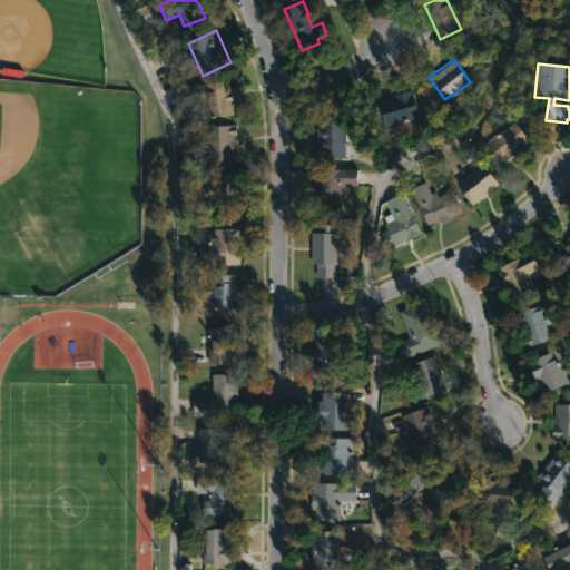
[(231,97),(233,116),(206,118),(205,110),(193,111),(190,86),(228,80),(231,97)]
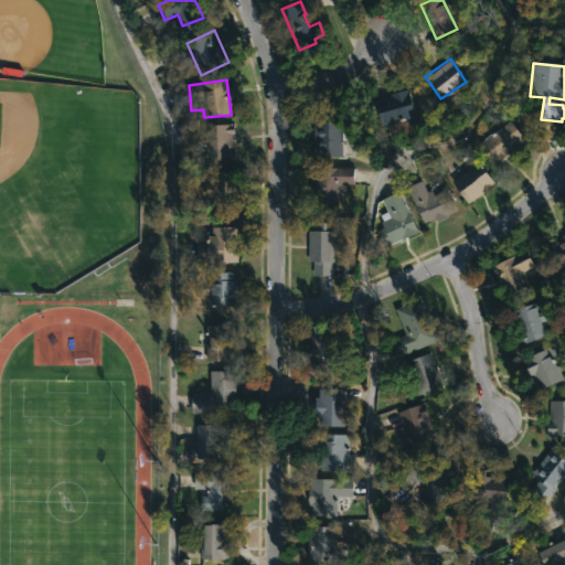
[(407,88),(416,121),(408,124),(407,120),(383,127),(375,99),(407,88)]
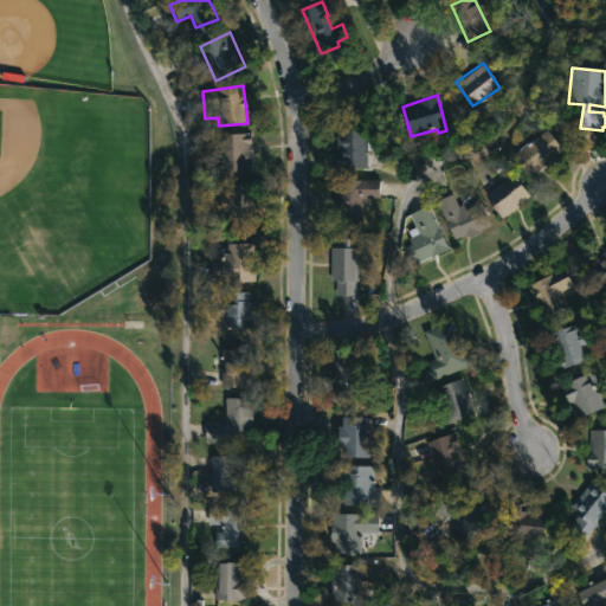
[(547,130),(561,149),(527,175),(513,156),(519,152),(517,149),(526,143),(527,146),(547,130)]
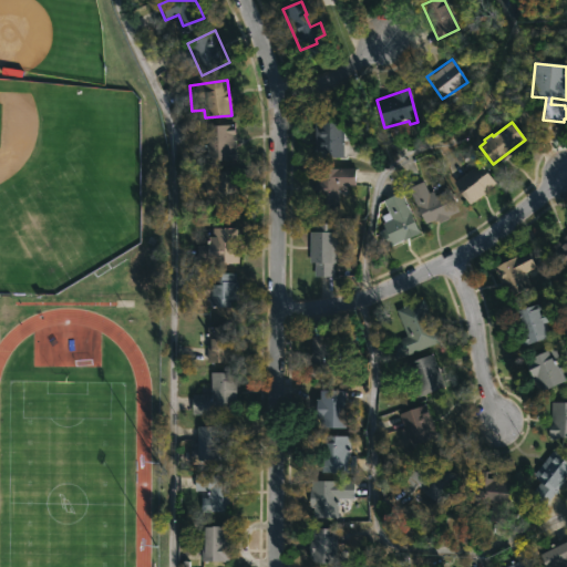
[(343,158),(315,158),(313,123),(342,123),(343,158)]
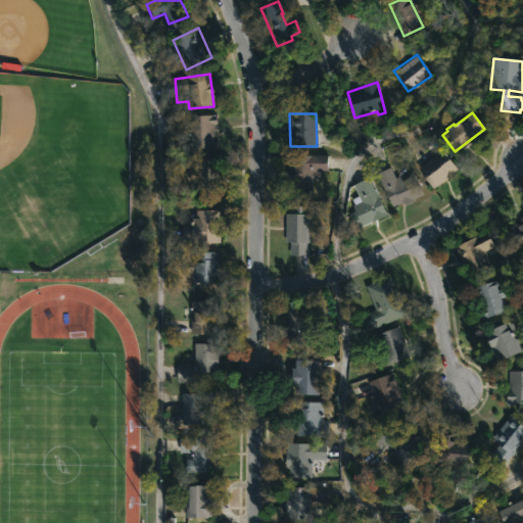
[(218,146),(190,149),(187,117),(215,114),(218,146)]
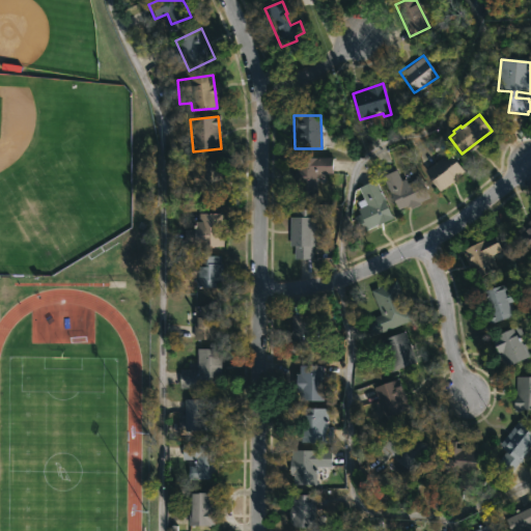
[(451,183),(439,192),(423,171),(449,151),(464,172),(454,179),(454,180),(451,183)]
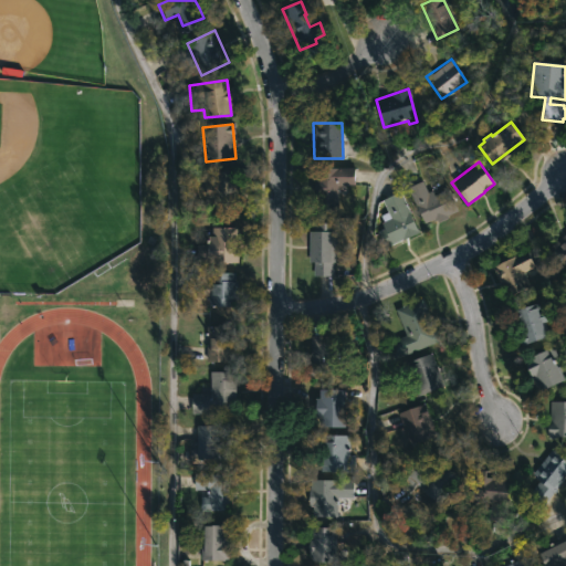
[(345,186),(344,191),(337,191),(337,211),(317,211),(317,168),(350,168),(350,186),(345,186)]
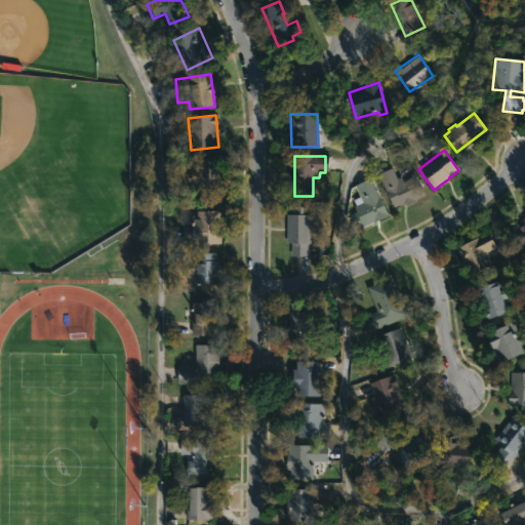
[(220,159),(219,197),(197,197),(197,183),(189,183),(189,175),(184,175),(184,158),(220,159)]
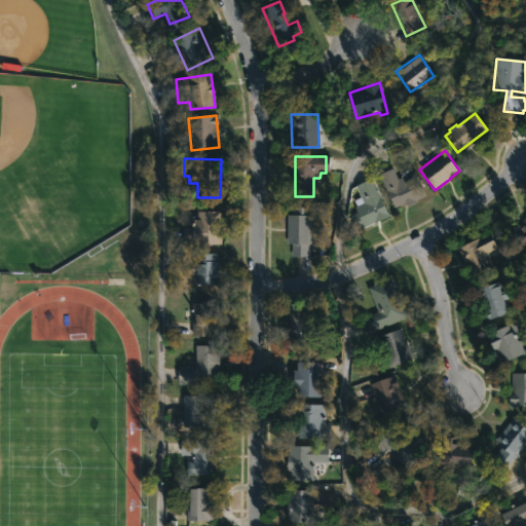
[(391,168),(397,179),(402,177),(404,182),(415,176),(425,196),(415,201),(416,203),(406,209),(405,205),(403,207),(402,204),(393,209),(378,176),(391,168)]
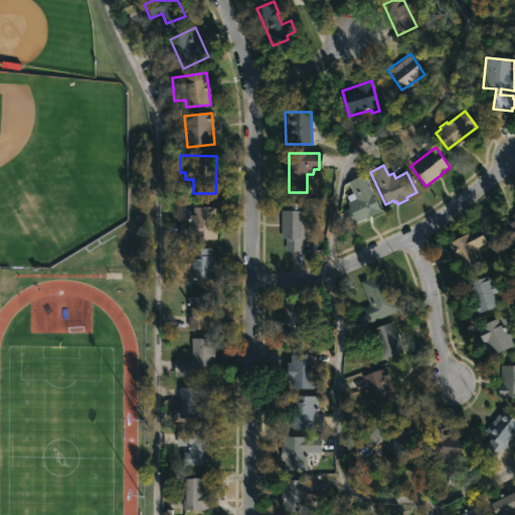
[(366,219),(355,224),(346,204),(348,203),(346,197),(352,194),(347,182),(364,175),(381,213),(366,219)]
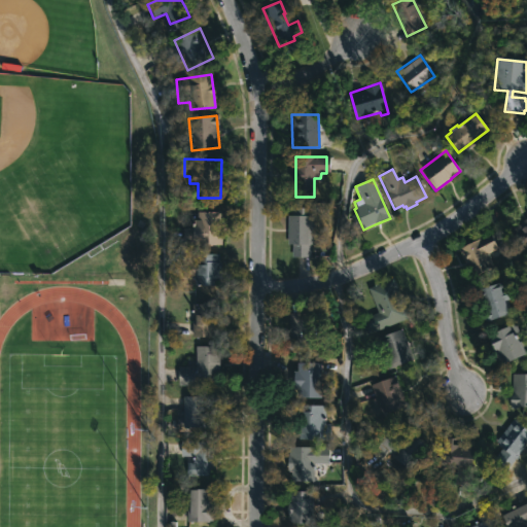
[(312,209),(312,216),(314,216),(314,231),(312,231),(312,239),(314,239),(314,245),(310,245),(310,257),(304,257),(304,256),(291,256),(291,245),(287,245),(287,216),(290,216),(290,209),(312,209)]
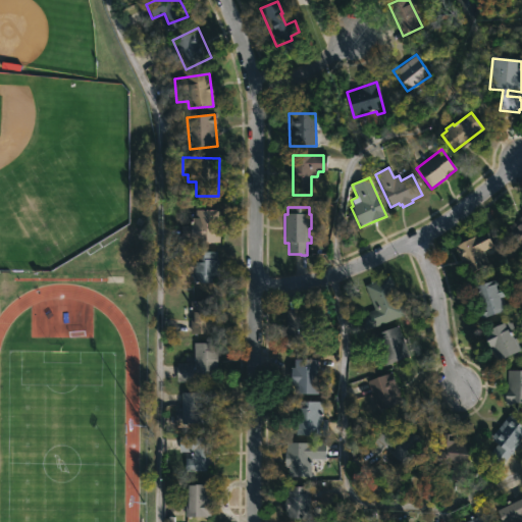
[(219,210),(218,241),(209,241),(209,243),(180,242),(181,226),(193,226),(193,216),(195,216),(195,209),(219,210)]
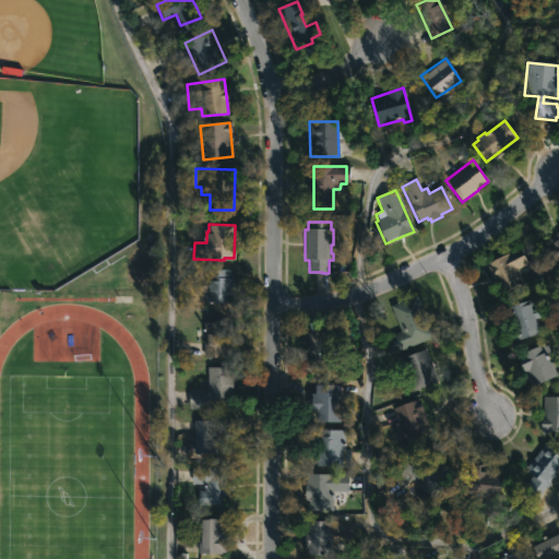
[(558,266),(542,248),(558,232),(558,266)]
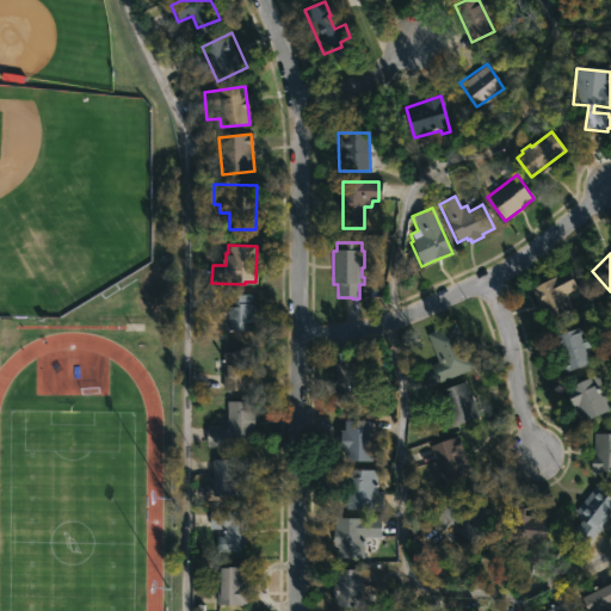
[(573,307),(548,320),(531,288),(568,269),(578,287),(565,292),(573,307)]
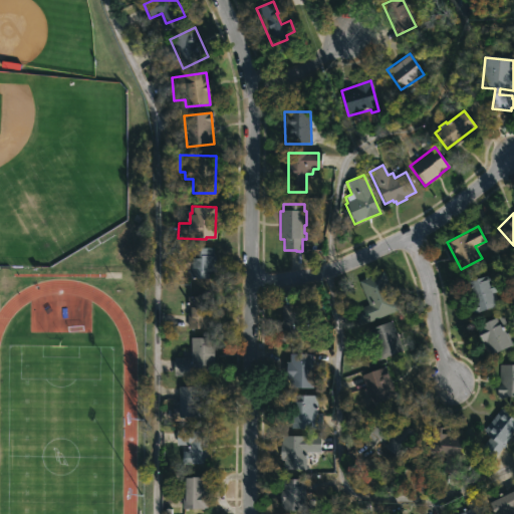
[(215,254),(215,270),(213,270),(212,277),(190,276),(191,255),(192,256),(193,246),(213,247),(213,254),(215,254)]
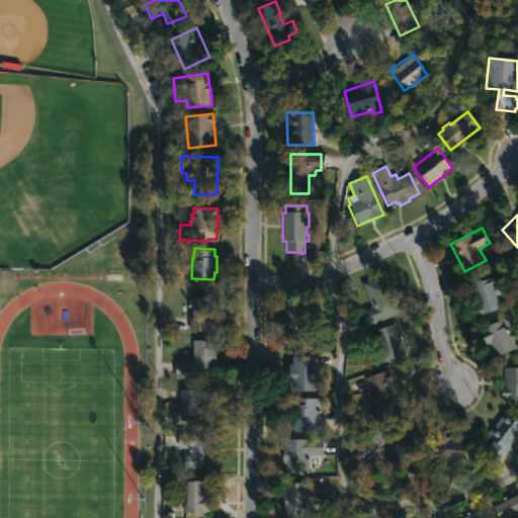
[(390,282),(397,303),(399,301),(403,312),(363,327),(358,312),(370,307),(361,281),(386,272),(391,282),(390,282)]
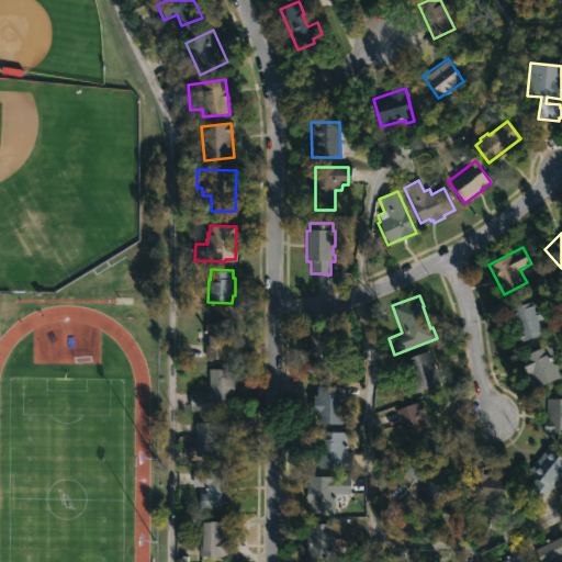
[(536,304),(537,307),(540,306),(544,317),(540,318),(544,333),(517,343),(513,333),(517,330),(513,318),(509,319),(505,308),(535,299),(536,304)]
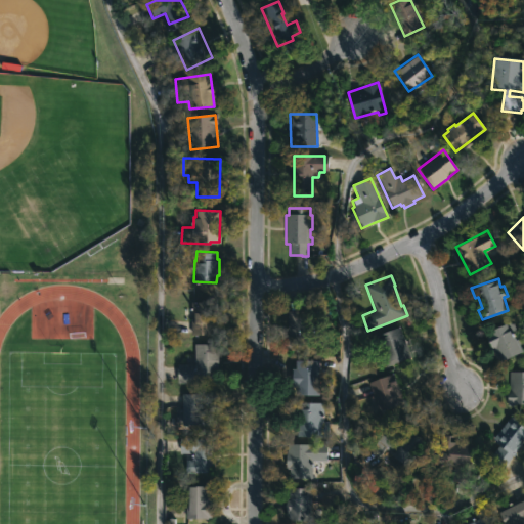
[(215,335),(190,334),(190,301),(217,301),(217,314),(215,314),(215,335)]
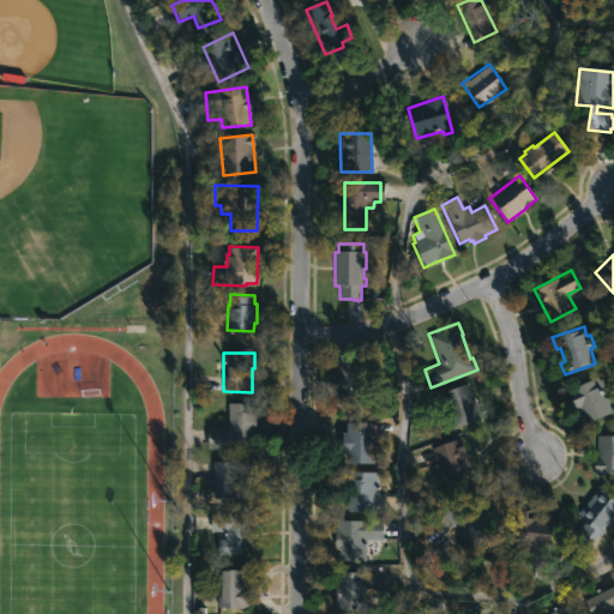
[(381,396),(381,411),(341,410),(341,404),(333,403),(335,365),(368,366),(368,381),(373,381),(372,396),(381,396)]
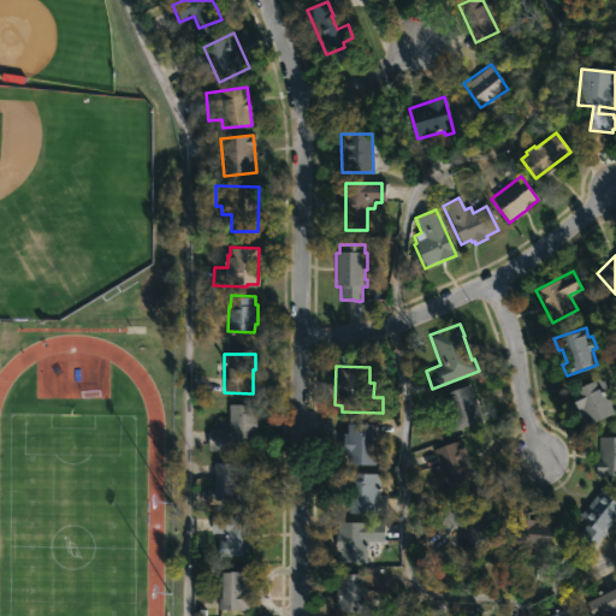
[(609,404),(611,406),(615,413),(587,424),(573,390),(602,377),(608,390),(603,391),(609,404)]
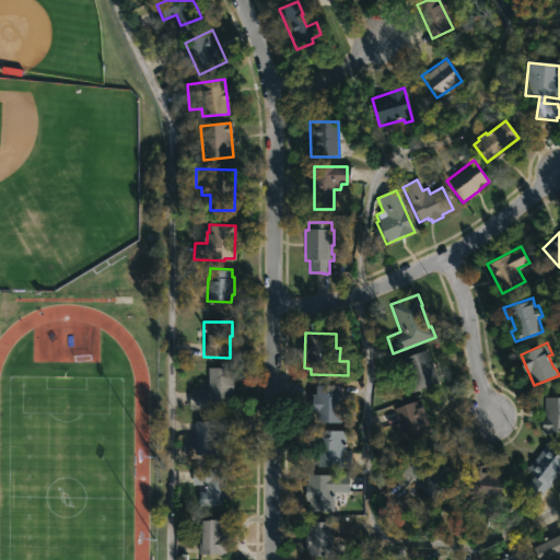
[(434,381),(411,391),(407,377),(411,376),(404,357),(426,348),(439,380),(434,381)]
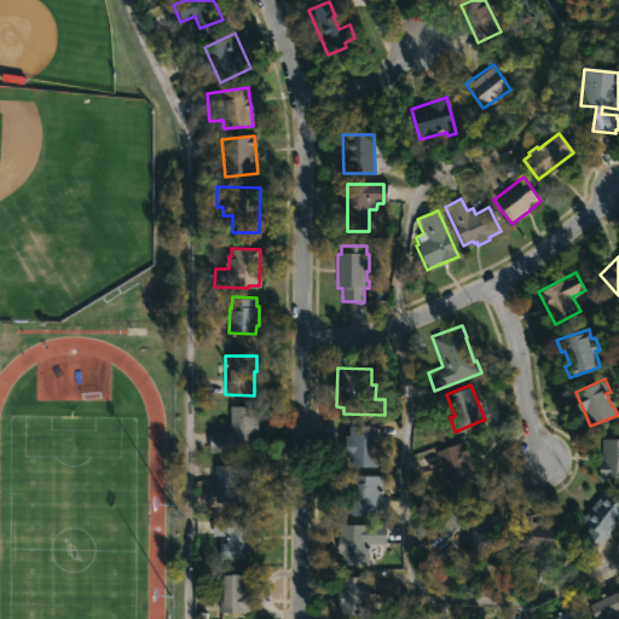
[(256,428),(255,450),(229,449),(229,452),(209,452),(209,429),(229,431),(230,405),(254,406),(254,414),(256,414),(256,428)]
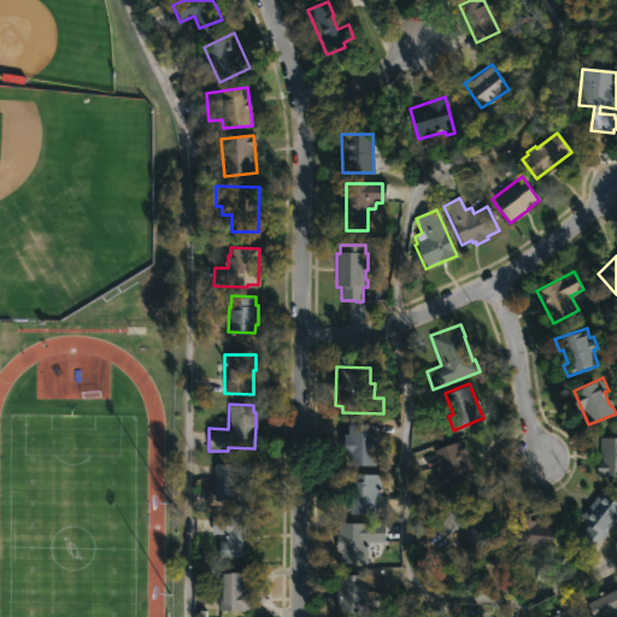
[(376,435),(376,464),(347,464),(348,454),(344,454),(344,433),(347,433),(347,423),(376,423),(376,435)]
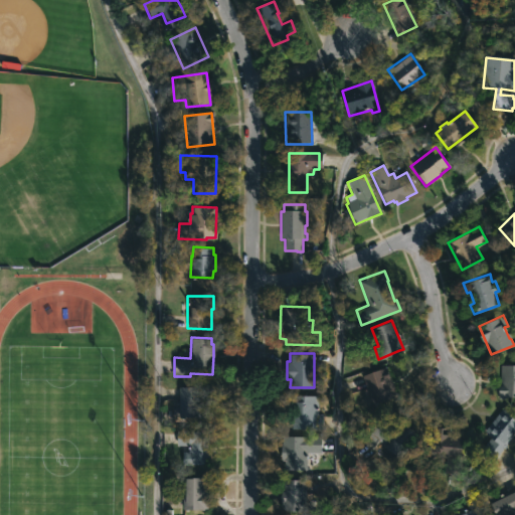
[(514,393),(498,393),(498,385),(504,385),(504,364),(514,364),(514,393)]
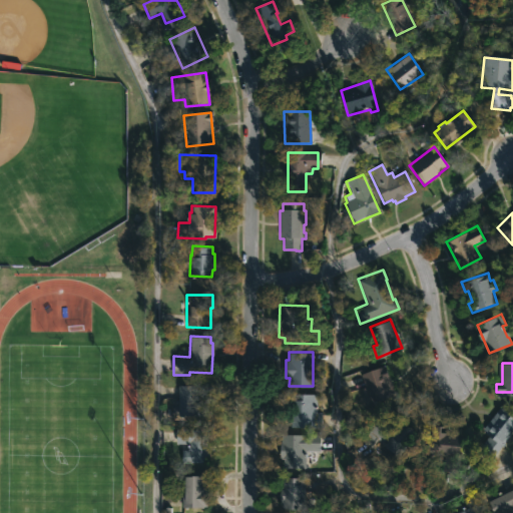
[(394,395),(370,403),(360,374),(384,366),(394,395)]
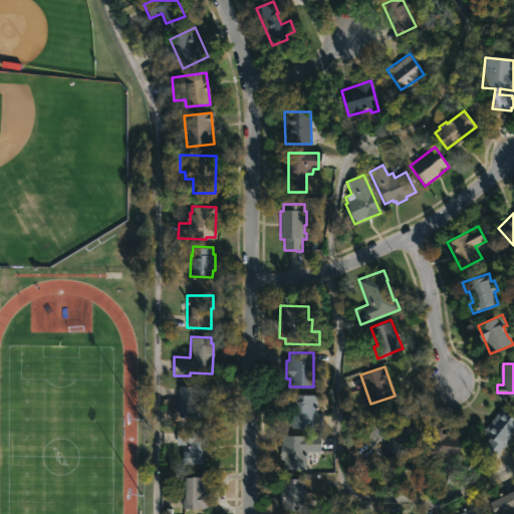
[(203,417),(178,417),(178,386),(203,386),(203,417)]
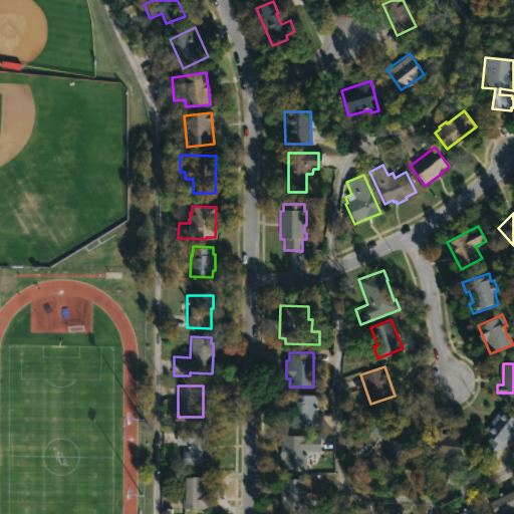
[(313,403),(313,413),(321,413),(321,429),(288,428),(288,411),(295,411),(295,394),(313,394),(313,403)]
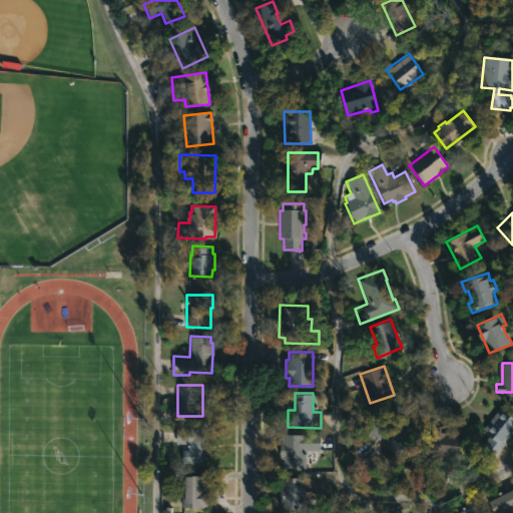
[(512,432),(501,447),(494,456),(481,445),(489,434),(482,428),(500,406),(512,415),(512,432)]
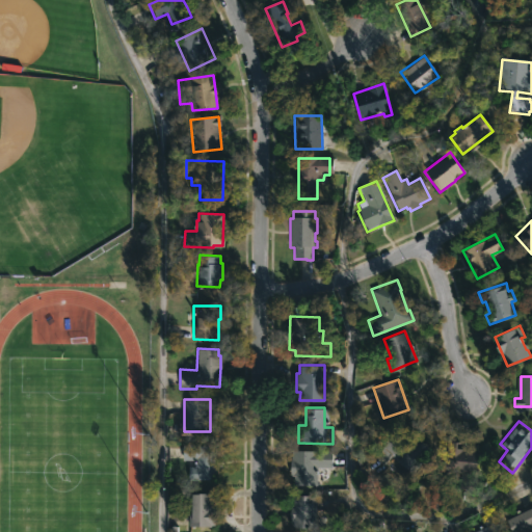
[(404,442),(409,446),(417,436),(433,451),(416,472),(393,452),(381,463),(373,456),(394,432),(404,442)]
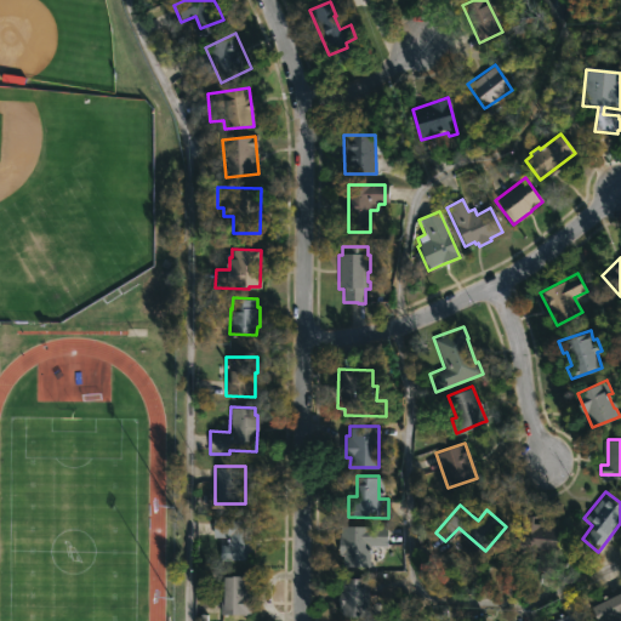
[(559,525),(553,571),(531,568),(534,547),(517,546),(520,514),(533,516),(533,522),(559,525)]
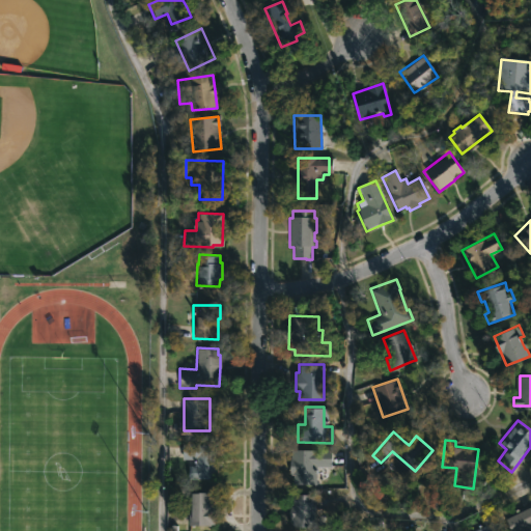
[(215,462),(215,478),(188,478),(188,467),(186,467),(186,459),(182,459),(182,444),(216,445),(215,462)]
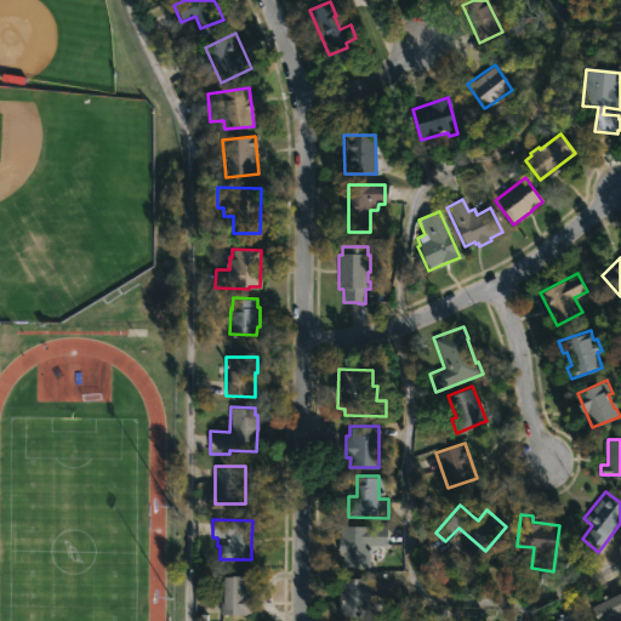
[(363,541),(363,565),(340,565),(340,554),(339,554),(340,525),(382,525),(382,541),(363,541)]
